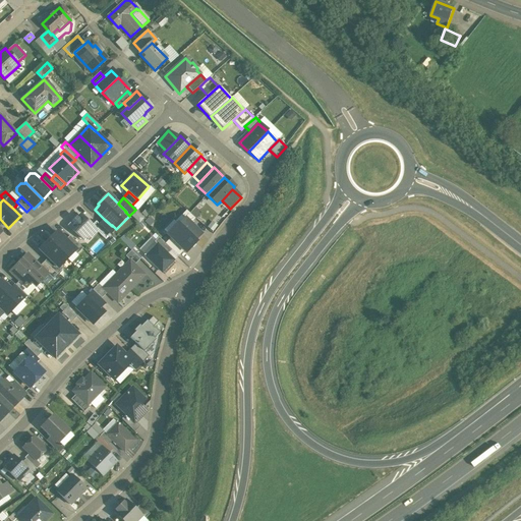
[(185,219),(191,224),(195,220),(186,211),(182,216),(185,219)]
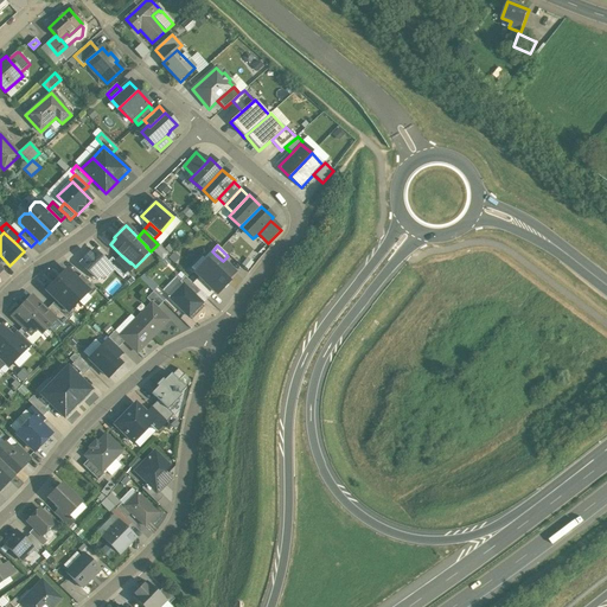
[(107,264),(94,251),(81,264),(96,280),(98,278),(101,280),(106,275),(103,273),(109,267),(107,264)]
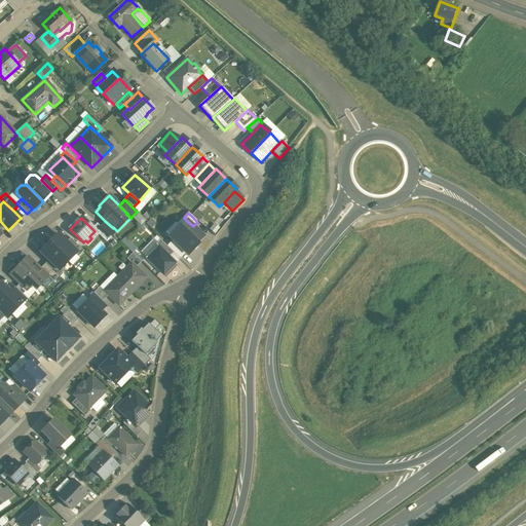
[(113,228),(105,221),(100,227),(111,237),(117,231),(113,227),(113,228)]
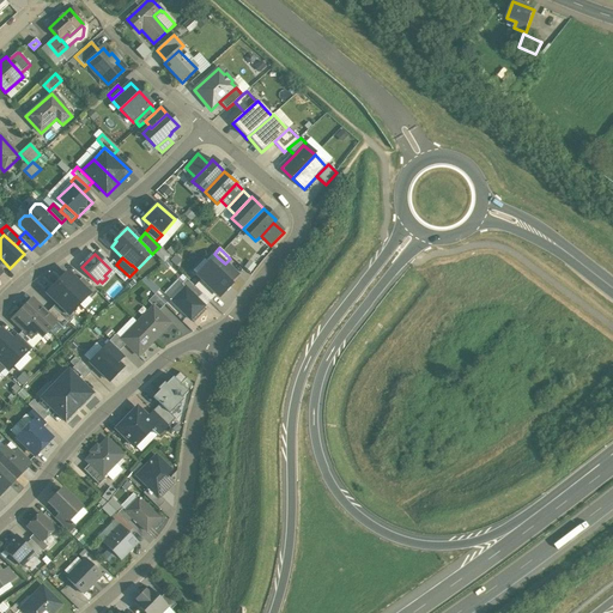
[(218,258),(211,266),(230,284),(237,275),(225,263),(218,258)]
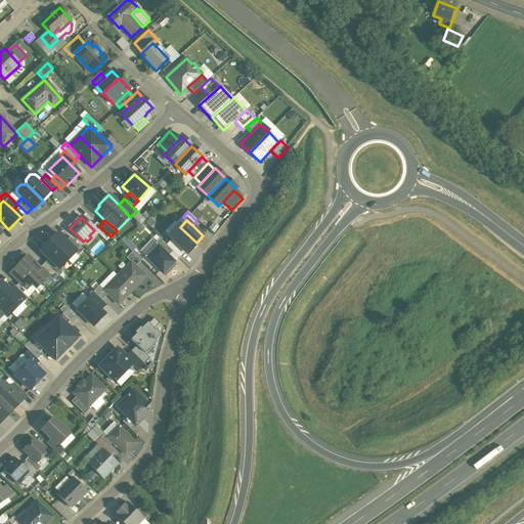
[(97,223),(92,228),(94,230),(105,242),(111,236),(99,226),(97,223)]
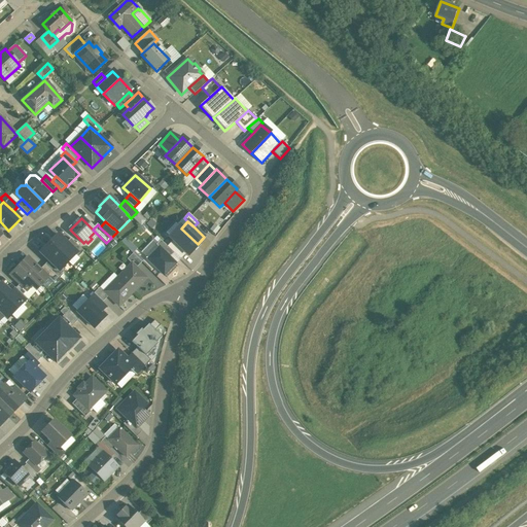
[(181,229),(180,227),(170,238),(173,241),(186,254),(188,256),(199,245),(198,244),(181,229)]
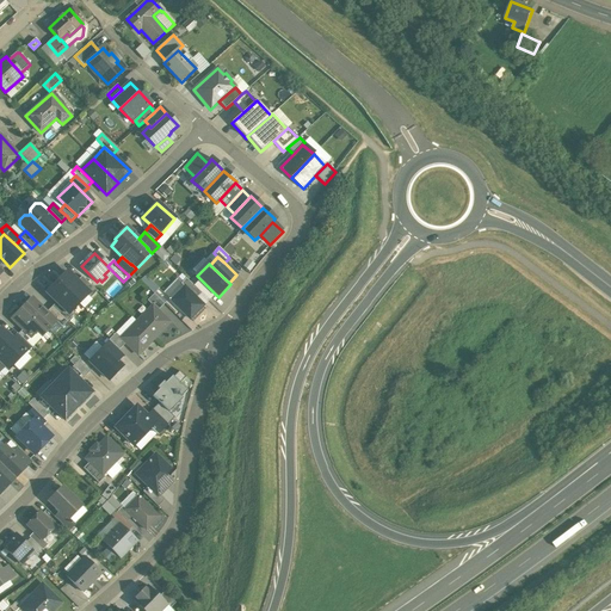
[(76,282),(67,272),(56,283),(79,303),(87,295),(88,294),(76,282)]
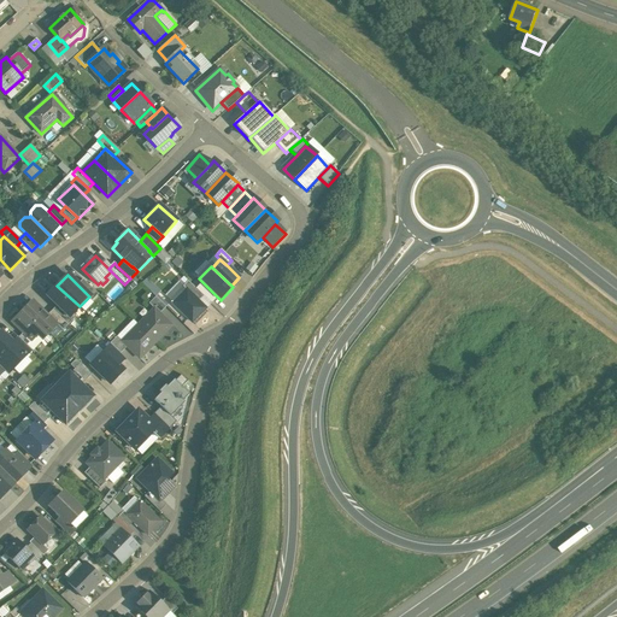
[(98,294),(82,280),(77,285),(89,297),(88,298),(90,301),(98,294)]
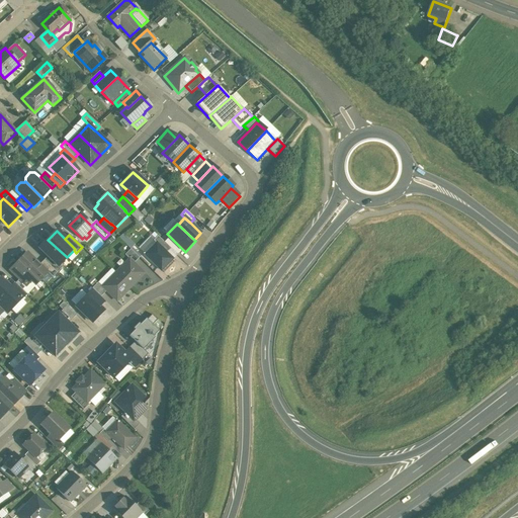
[(153,241),(166,253),(170,249),(157,237),(153,241)]
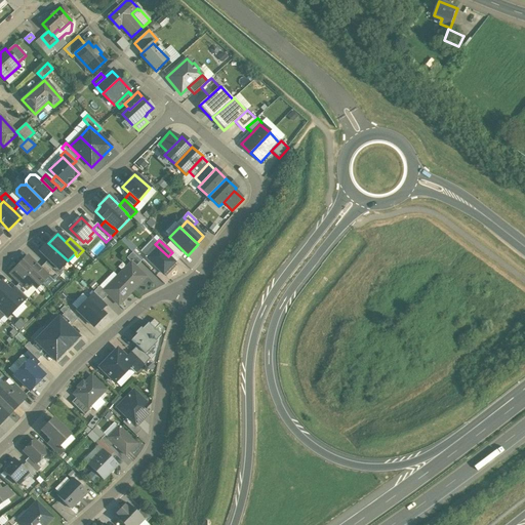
[(186,253),(172,240),(166,246),(179,259),(186,253)]
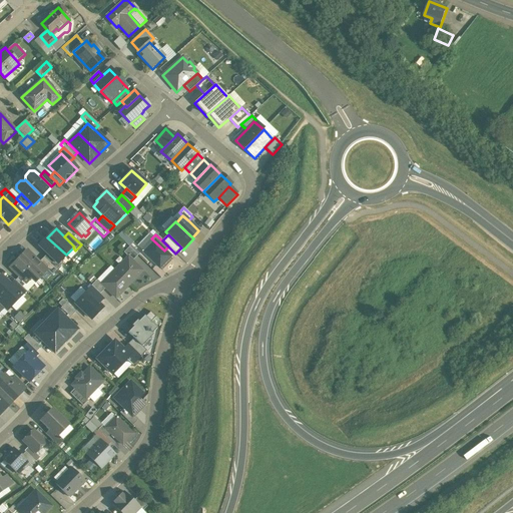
[(151,238),(149,235),(137,247),(159,269),(170,258),(170,257),(164,250),(151,238)]
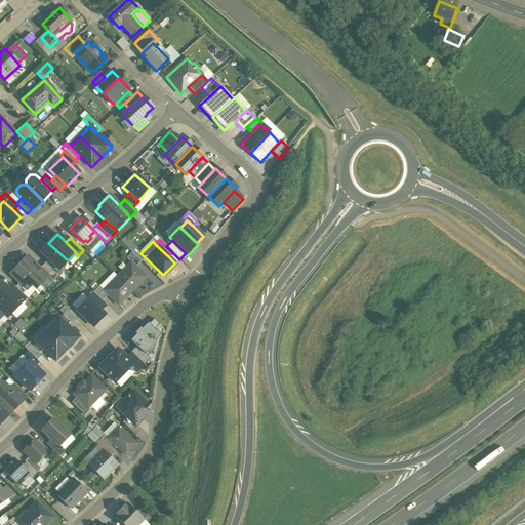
[(68,260),(48,243),(40,251),(48,259),(58,270),(61,269),(68,260)]
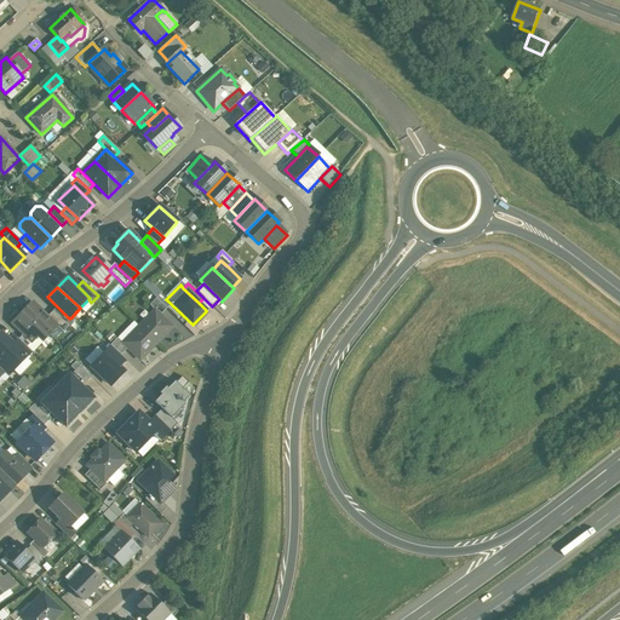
[(166,309),(156,298),(149,305),(155,310),(160,315),(166,309)]
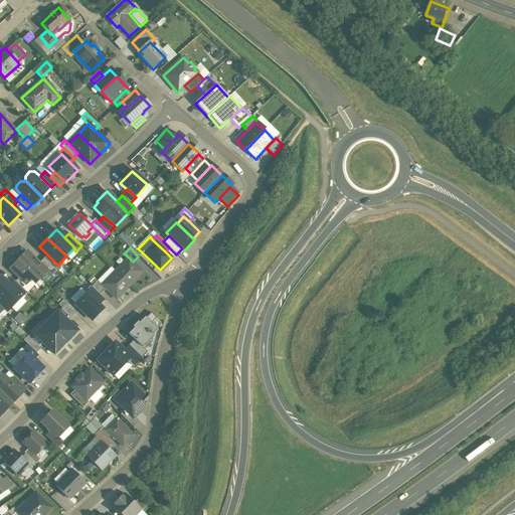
[(39,264),(27,251),(20,259),(40,279),(47,272),(39,264)]
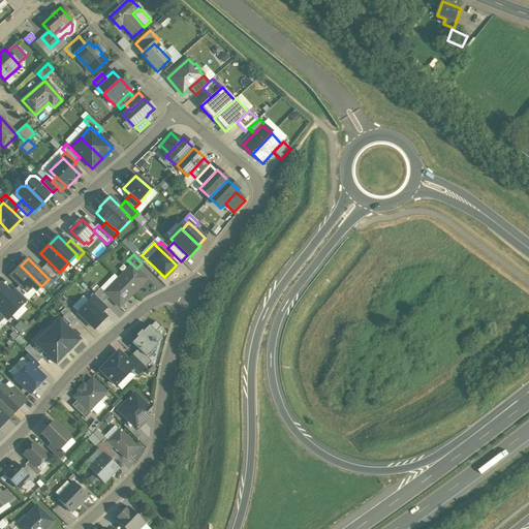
[(59,272),(49,261),(44,267),(58,279),(63,273),(61,271),(59,272)]
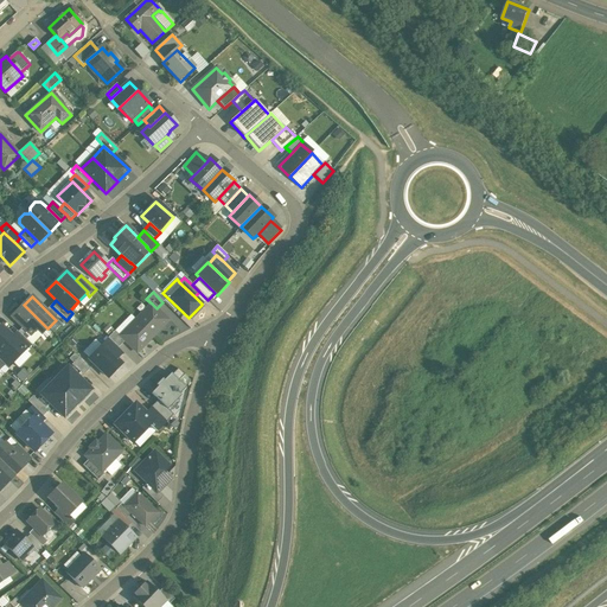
[(152,304),(135,320),(153,337),(168,320),(157,308),(152,304)]
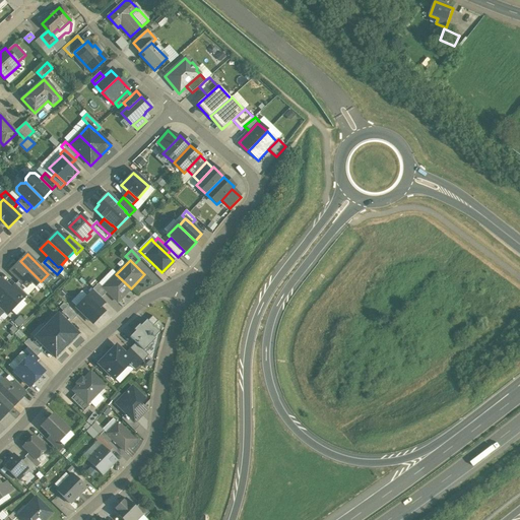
[(41,281),(20,261),(10,271),(19,280),(26,287),(22,291),(26,296),(41,281)]
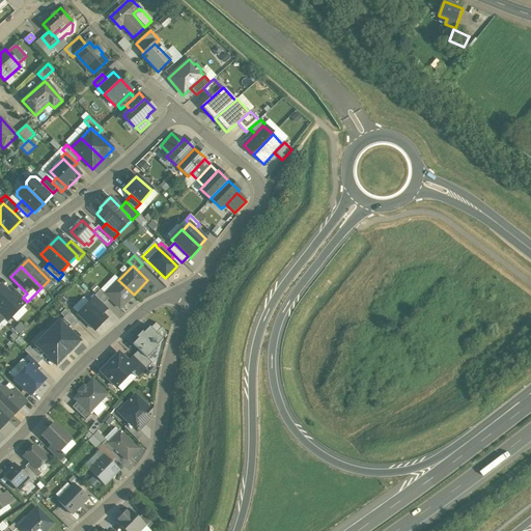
[(45,268),(40,272),(49,280),(54,284),(58,280),(45,268)]
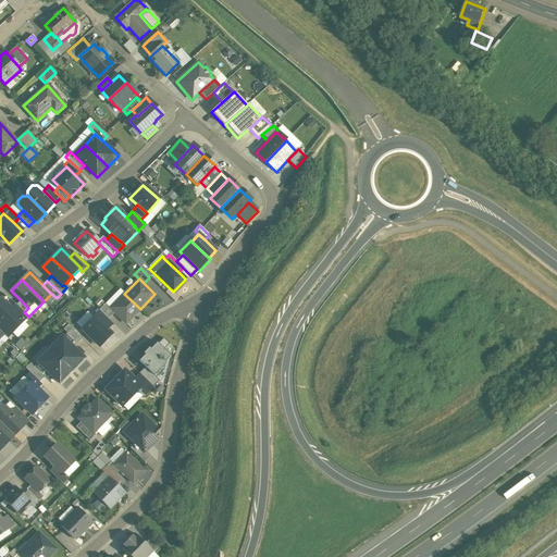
[(124,294),(110,309),(114,313),(125,324),(140,309),(124,294)]
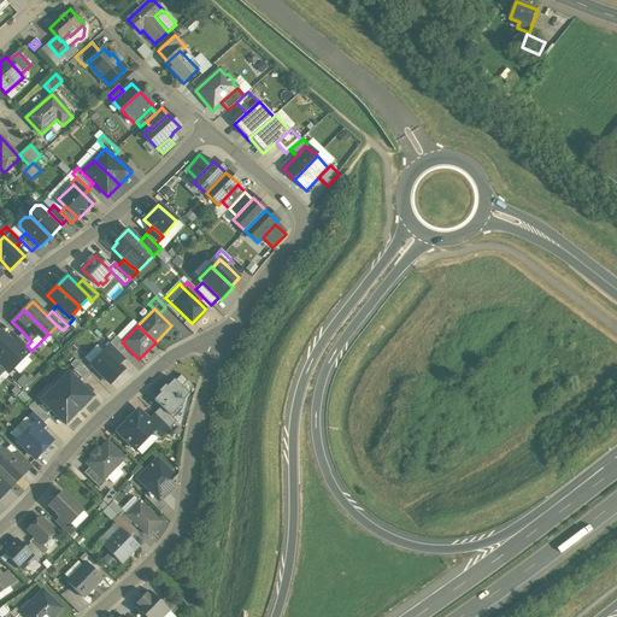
[(12,342),(3,331),(0,334),(0,357),(1,359),(12,370),(27,357),(12,342)]
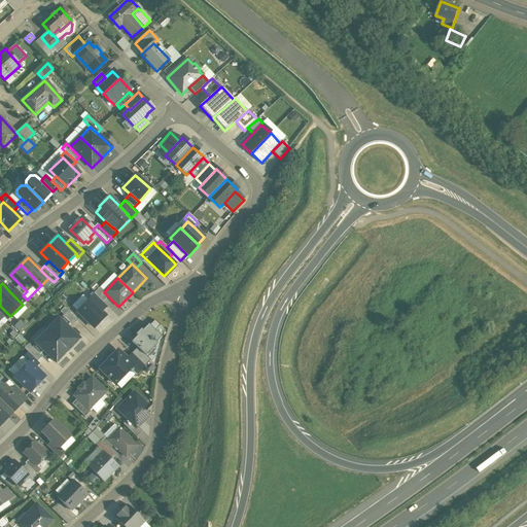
[(27,291),(20,284),(15,288),(23,295),(27,291)]
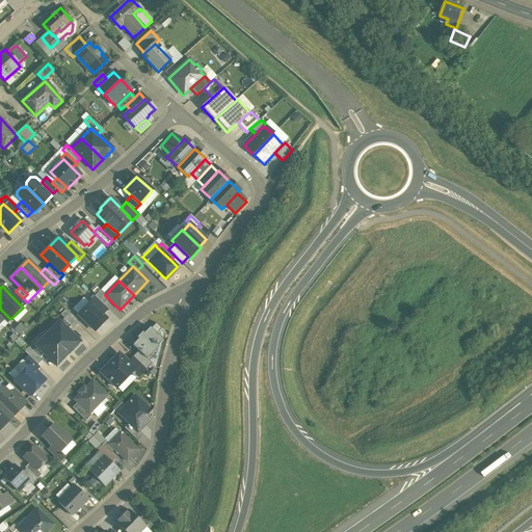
[(10,295),(23,308),(27,302),(23,298),(16,291),(15,291),(10,295)]
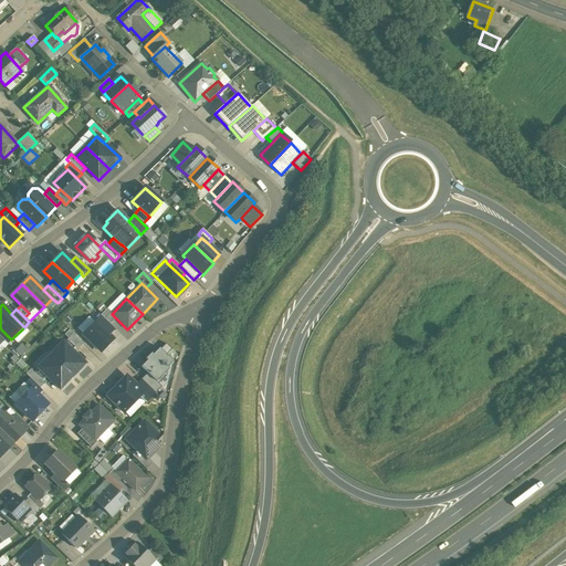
[(112,314),(107,310),(101,315),(111,324),(116,318),(112,314)]
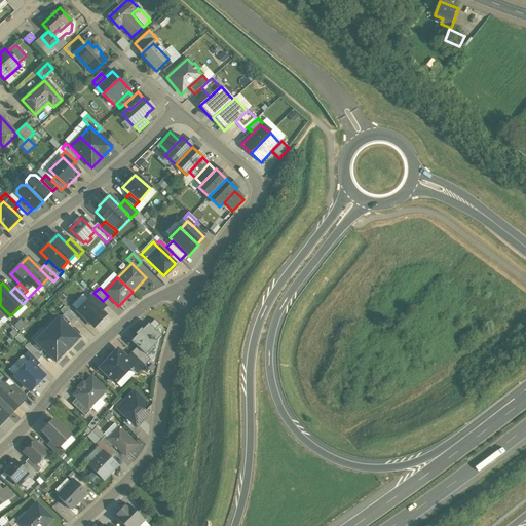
[(89,300),(102,312),(107,306),(103,301),(94,293),(88,299),(89,300)]
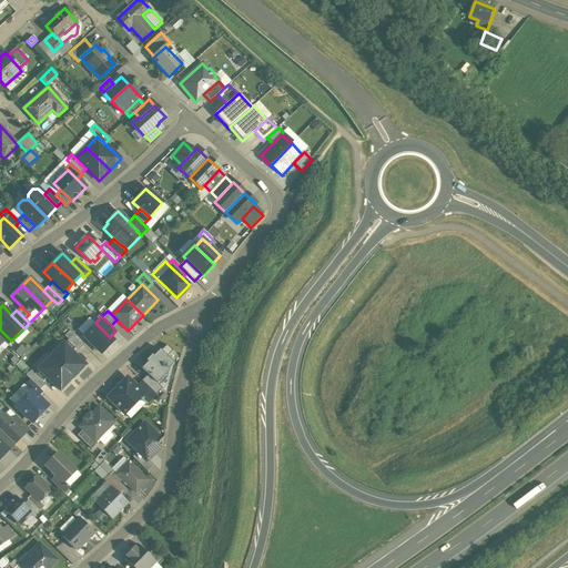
[(97,324),(84,336),(101,353),(113,341),(110,337),(97,324)]
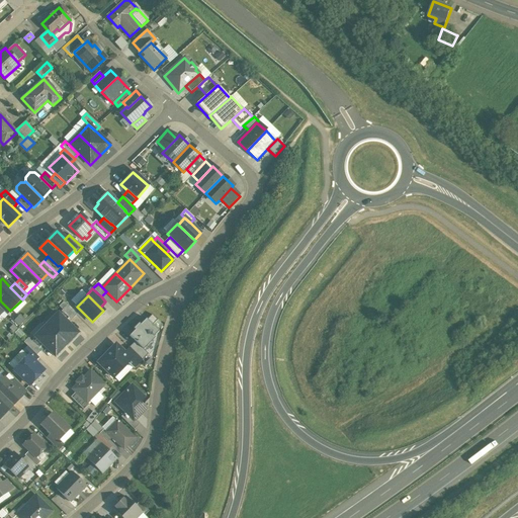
[(10,311),(1,301),(0,303),(0,308),(3,312),(6,316),(11,312),(10,311)]
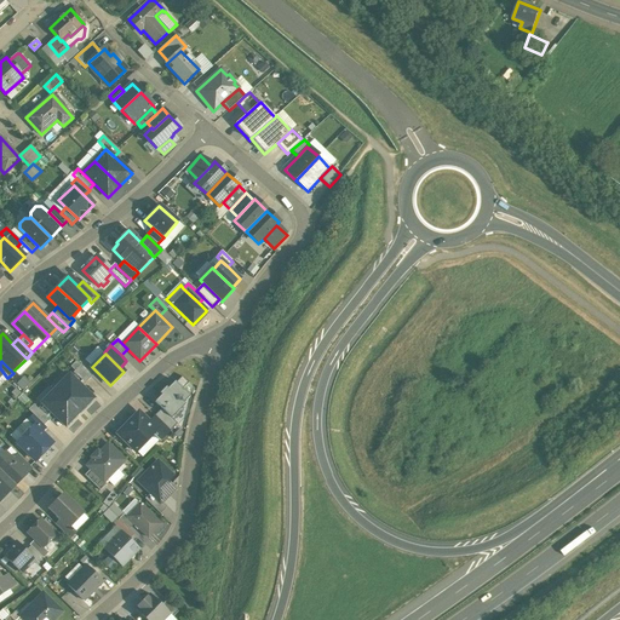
[(70,377),(81,388),(91,378),(75,362),(70,367),(75,372),(70,377)]
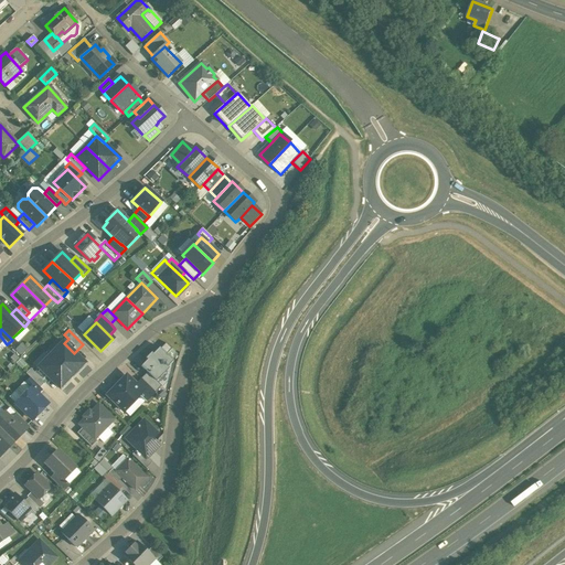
[(63,342),(51,355),(73,377),(85,364),(74,353),(64,343),(63,342)]
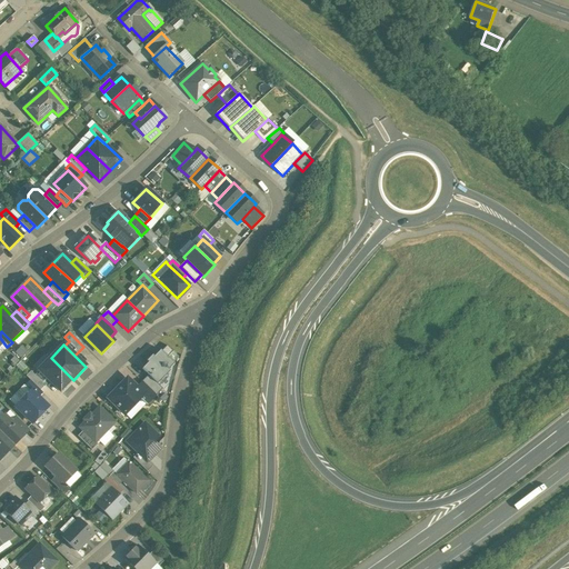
[(142,369),(148,376),(158,385),(170,372),(169,370),(175,365),(167,358),(172,352),(167,346),(161,351),(160,351),(153,357),(152,356),(146,362),(148,363),(142,369)]
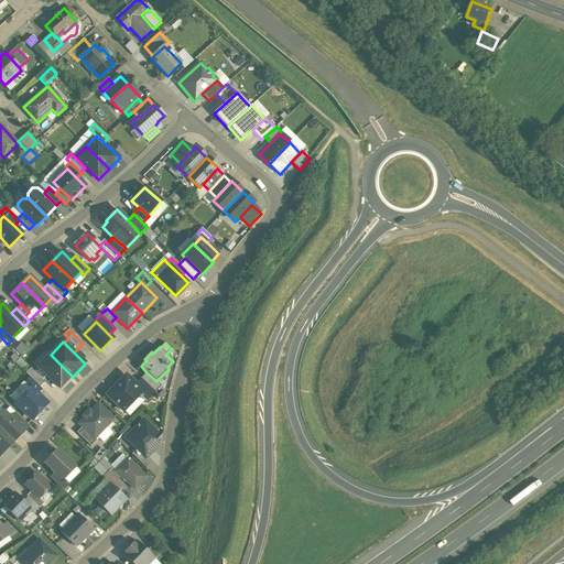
[(60,389),(73,377),(51,355),(38,367),(49,378),(60,389)]
